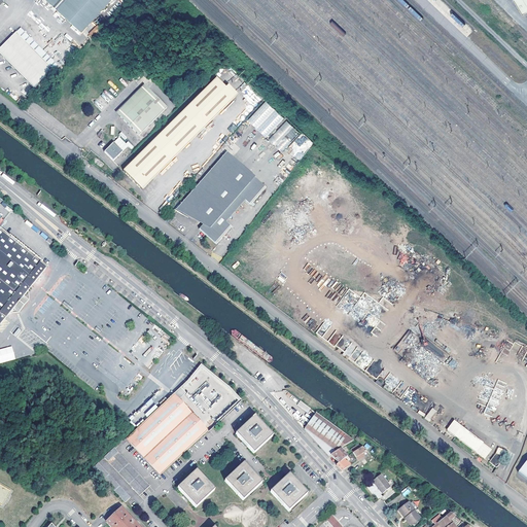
[(106,0),(47,0),(80,29),(106,0)]
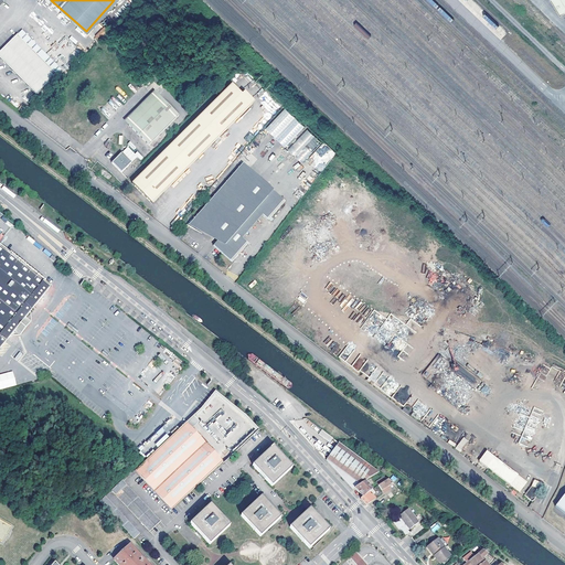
[(564,13),(564,0),(552,0),(561,16),(564,13)]
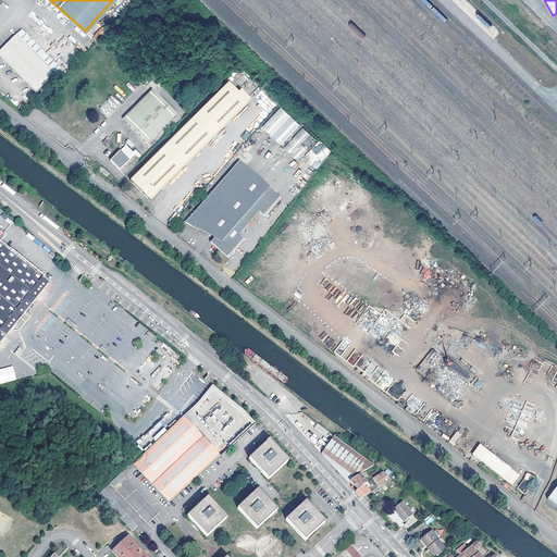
[(102,26),(93,36),(97,39),(106,29),(102,26)]
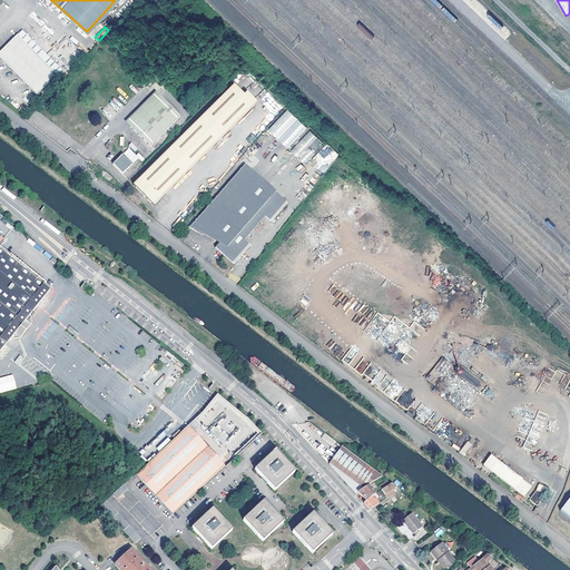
[(17,36),(39,58),(43,55),(20,32),(17,36)]
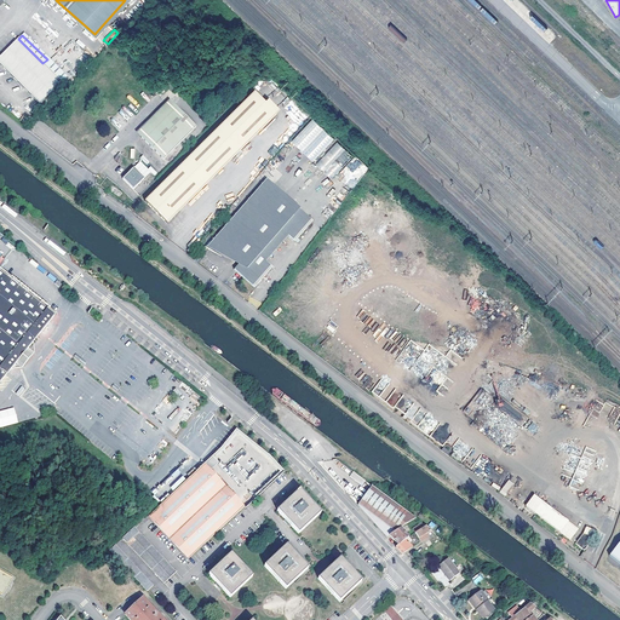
[(47,59),(42,63),(18,39),(0,57),(0,63),(4,68),(40,103),(65,78),(47,59)]
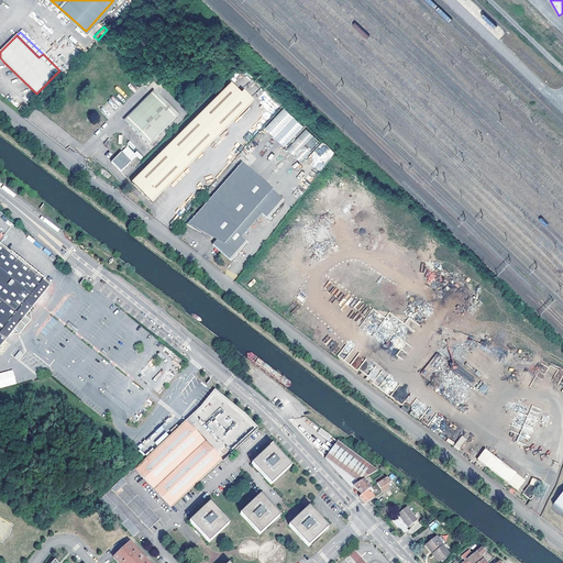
[(250,102),(230,83),(132,183),(152,202),(158,196),(250,102)]
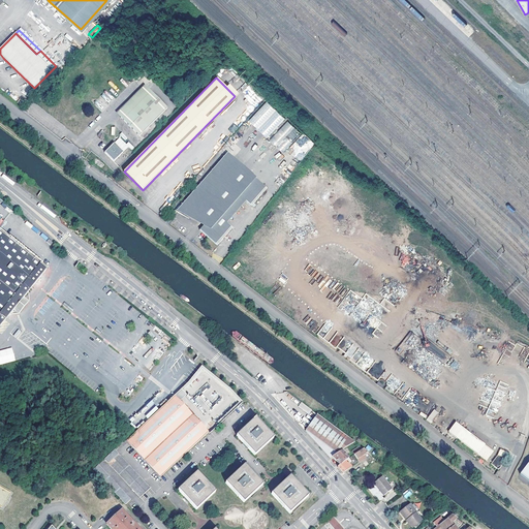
[(119,118),(147,89),(143,86),(115,114),(119,118)]
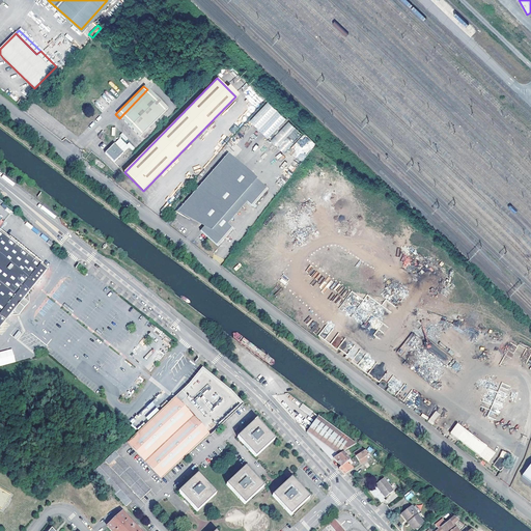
[(147,89),(119,118),(139,137),(166,108),(147,89)]
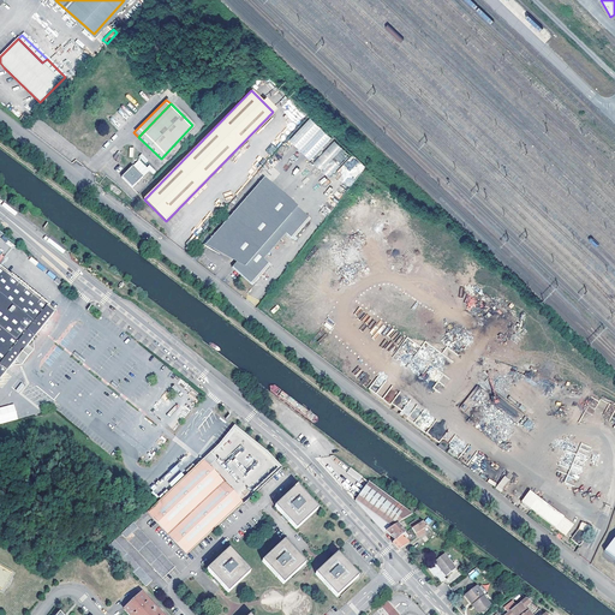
[(310,118),(288,141),(310,161),(332,138),(310,118)]
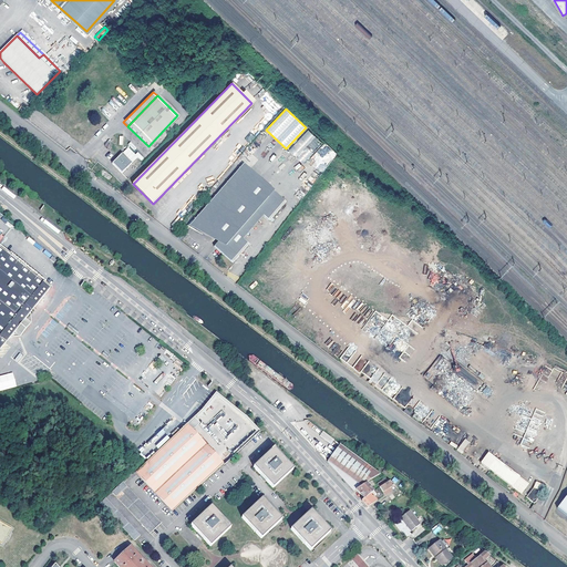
[(302,164),(322,144),(308,130),(288,150),(302,164)]
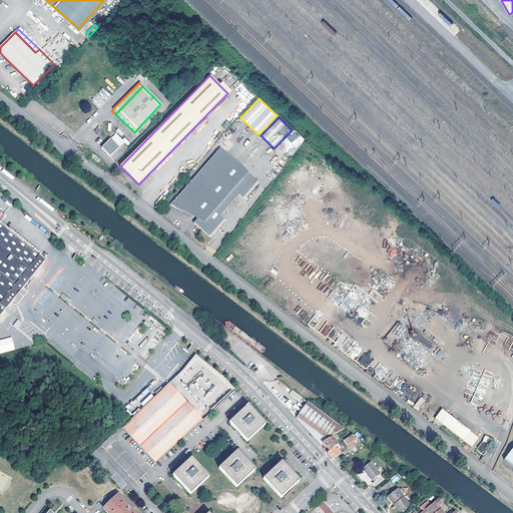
[(226,129),(230,123),(226,120),(221,125),(226,129)]
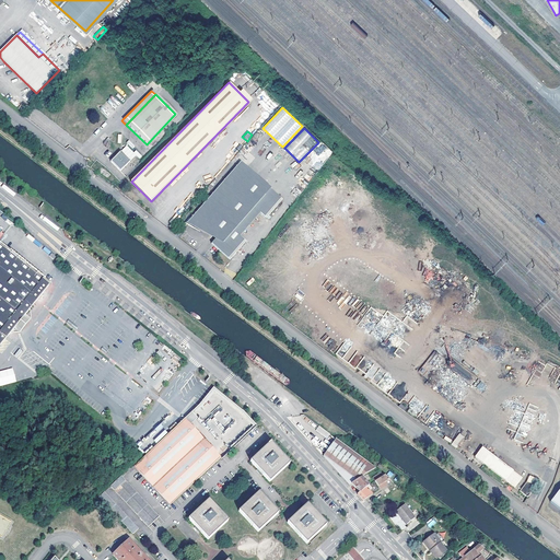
[(119,171),(130,161),(120,151),(114,158),(109,162),(119,171)]
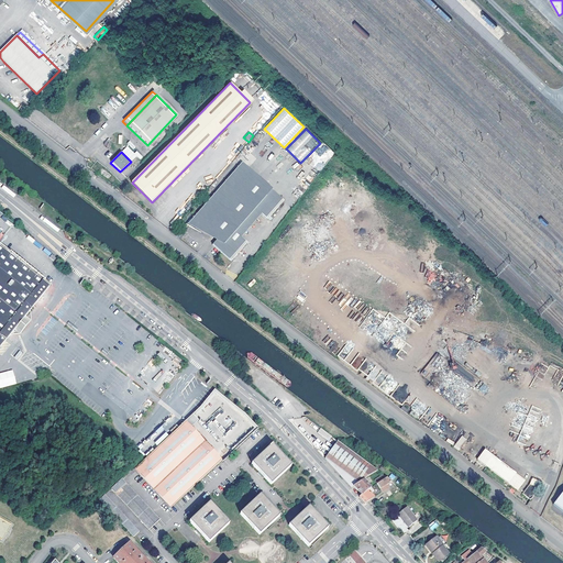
[(293,166),(297,172),(301,167),(297,162),(293,166)]
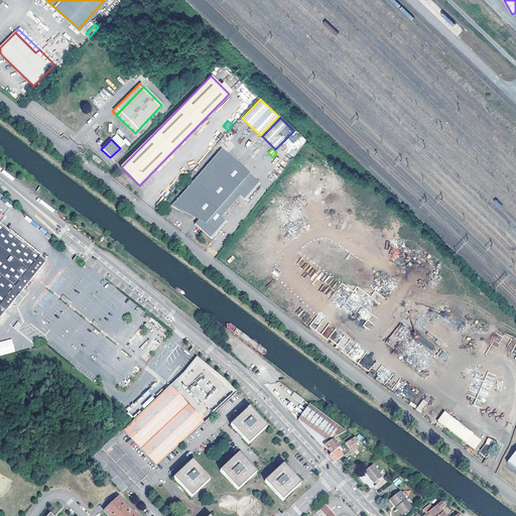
[(200,211),(205,215),(200,221),(196,226),(213,240),(227,222),(221,217),(240,195),(246,200),(260,182),(242,167),(238,173),(233,169),(238,164),(220,149),(172,206),(195,216),(200,211)]
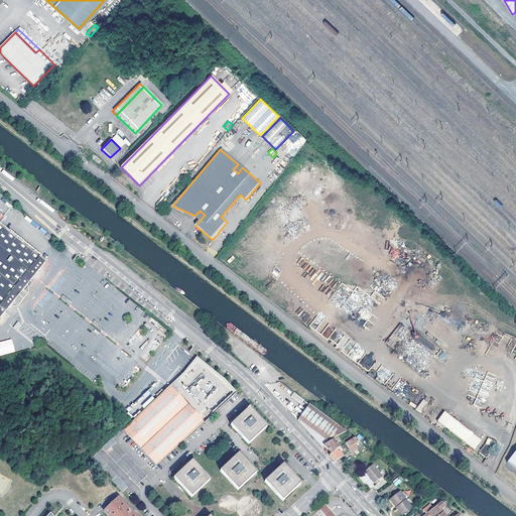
[(238,173),(242,167),(238,164),(233,169),(238,173)]
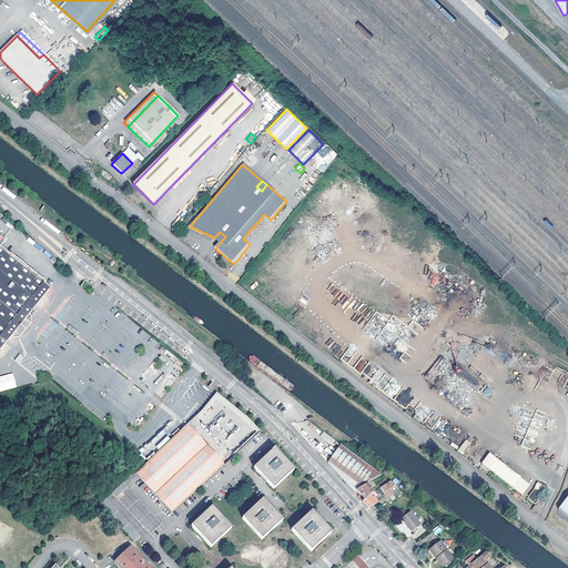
[(220,243),(225,236),(220,232),(214,237),(220,243)]
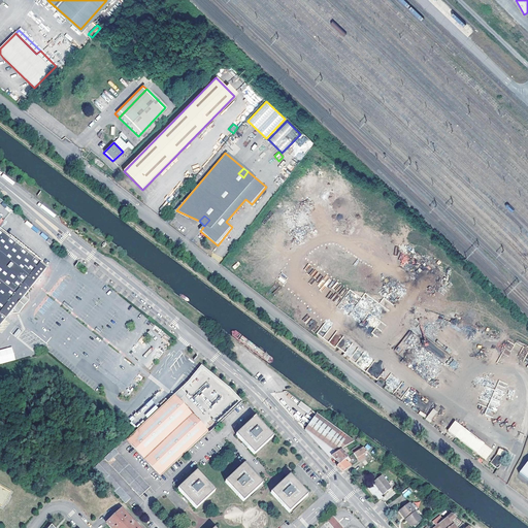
[(0,327),(17,306),(24,298),(47,267),(46,266),(0,229),(0,327)]
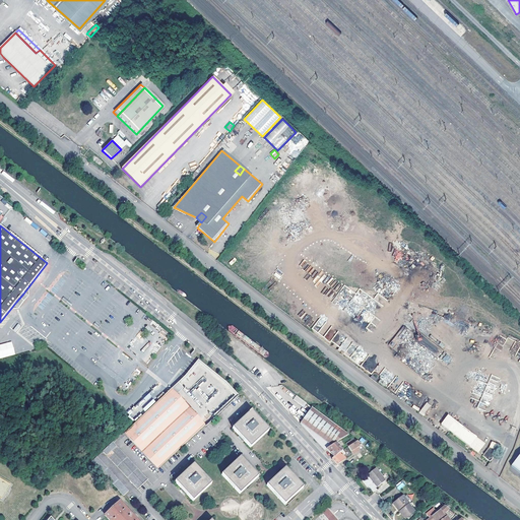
[(21,306),(28,297),(23,294),(16,302),(21,306)]
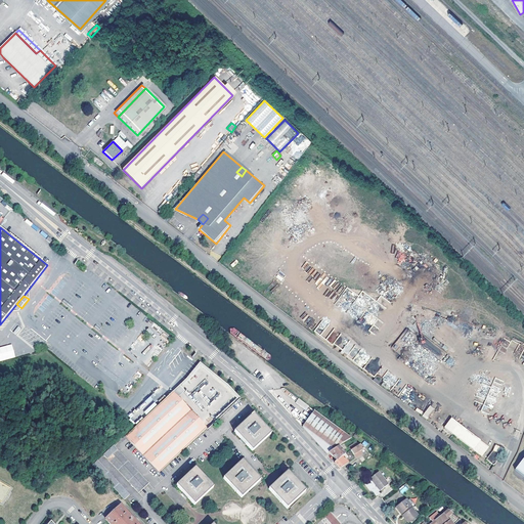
[(375,319),(368,331),(377,336),(384,322),(377,318),(376,320),(375,319)]
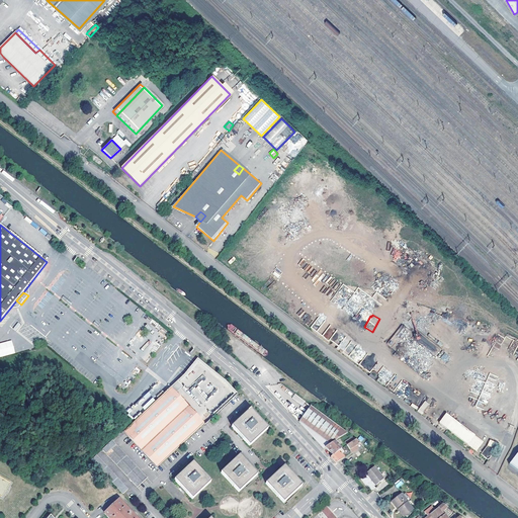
[(332,335),(329,331),(324,335),(327,339),(332,335)]
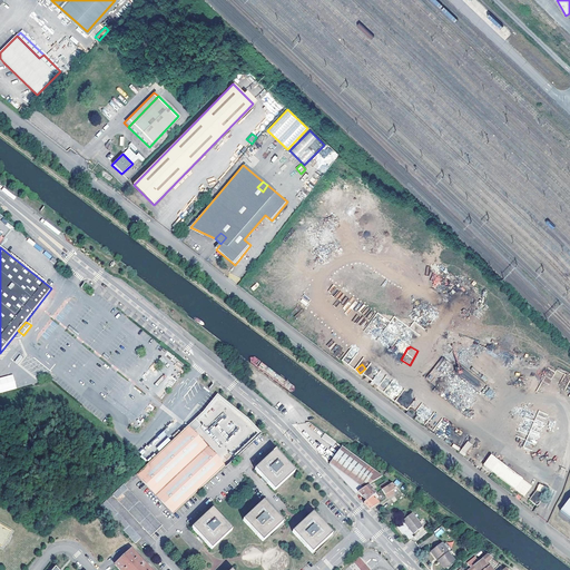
[(0,392),(17,389),(12,374),(0,376),(0,392)]
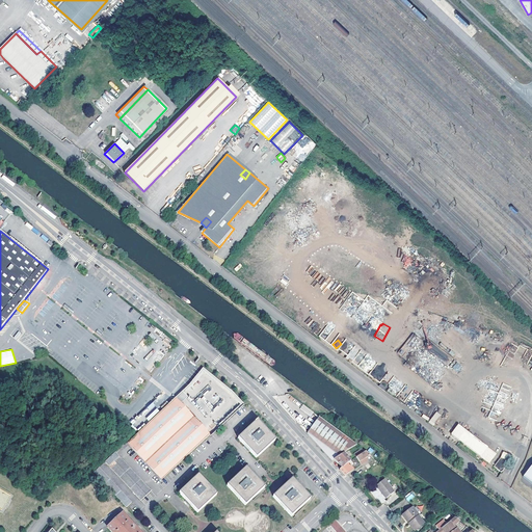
[(176,398),(181,404),(187,398),(182,392),(176,398)]
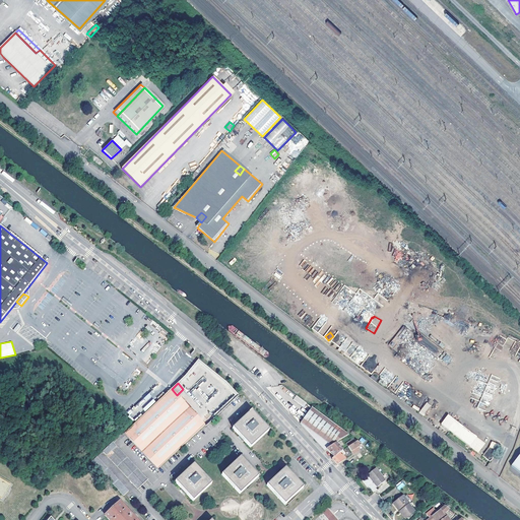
[(177,395),(172,389),(124,433),(157,469),(204,426),(177,395)]
